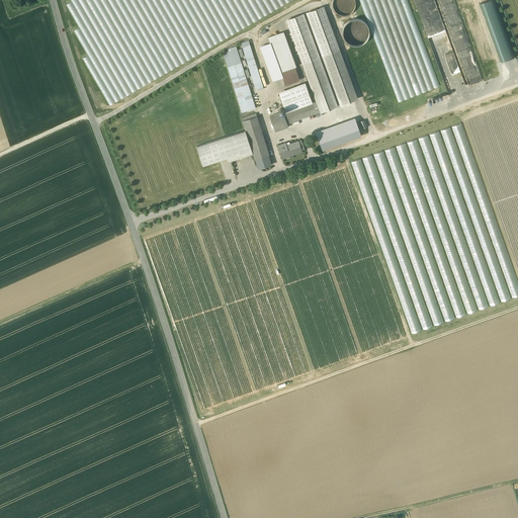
[(83,58),(107,102),(297,0),(70,0),(72,1),(67,4),(79,27),(75,29),(88,55),(83,58)]
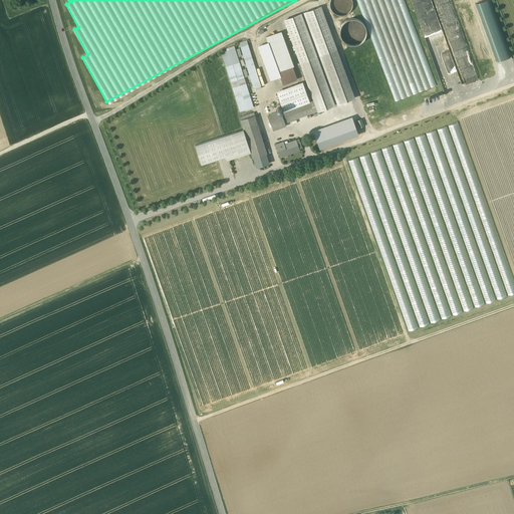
[(339,14),(342,17),(340,25),(339,32),(347,43),(357,45),(366,39),(367,27),(362,19),(353,18),(359,14),(359,11),(356,6),(355,6),(352,7),(353,1),(352,0),(333,0),(332,8),(336,14),(339,14)]
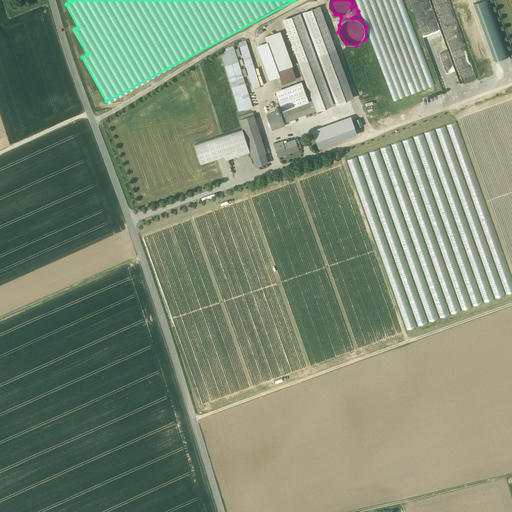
[(426,0),(410,0),(419,26),(433,21),(426,0)]
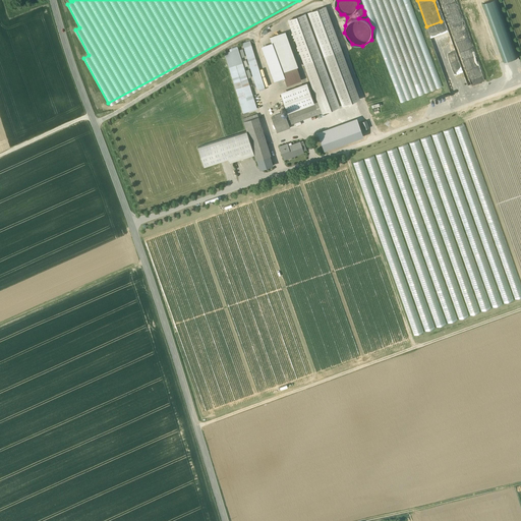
[(497,0),(490,0),(483,3),(495,40),(497,39),(503,39),(502,15),(497,0)]
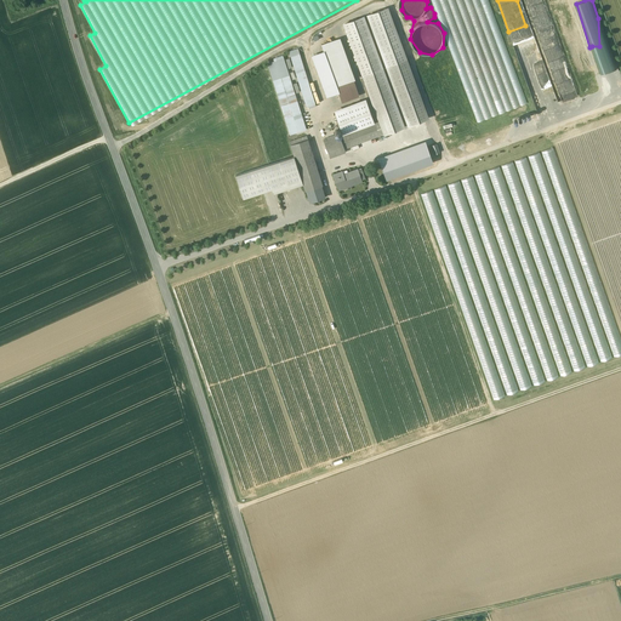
[(369,18),(408,125),(429,117),(391,10),(369,18)]
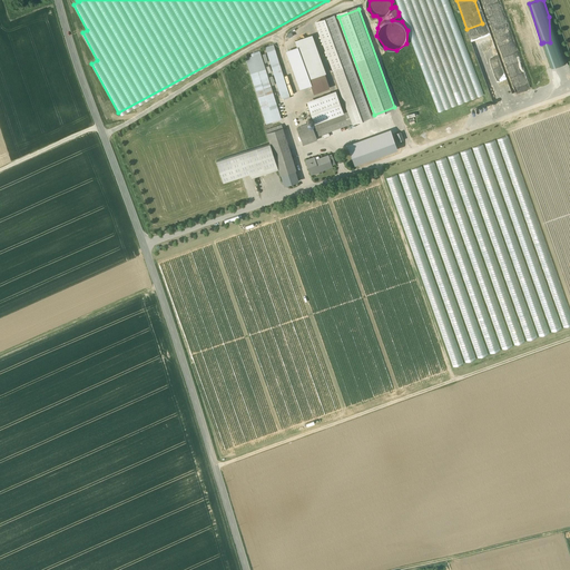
[(315,21),(353,123),(372,116),(335,13),(315,21)]
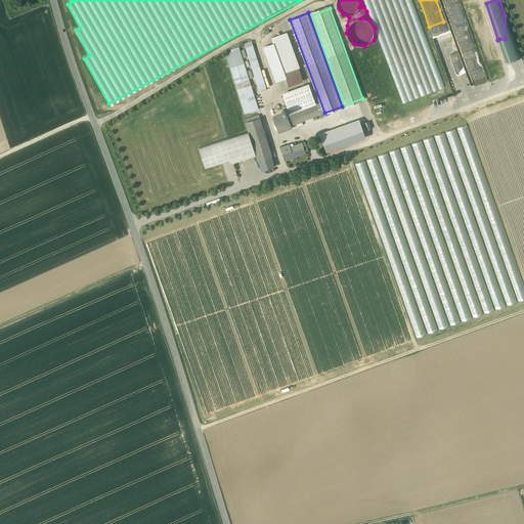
[(272,38),(289,85),(304,80),(289,32),(272,38)]
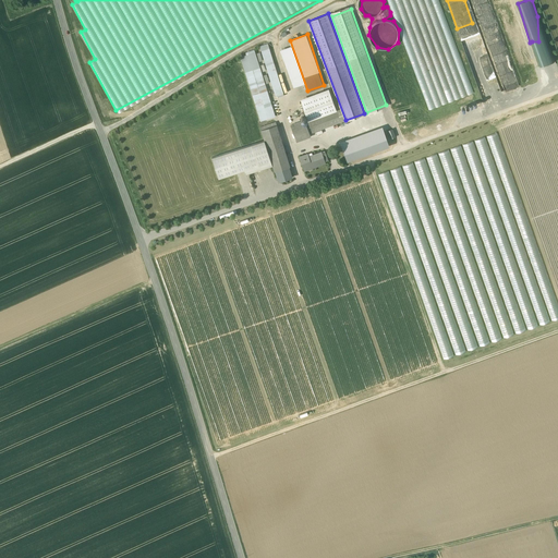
[(262,46),(276,94),(284,92),(269,44),(262,46)]
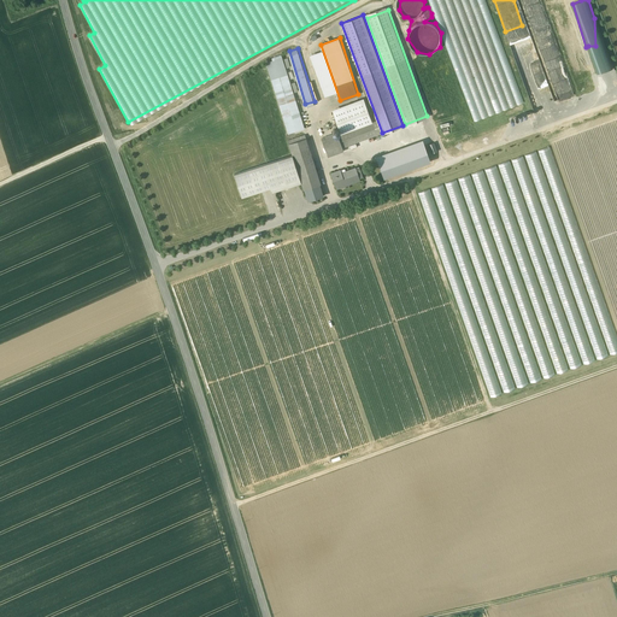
[(595,48),(595,71),(609,71),(609,53),(599,53),(599,48),(595,48)]
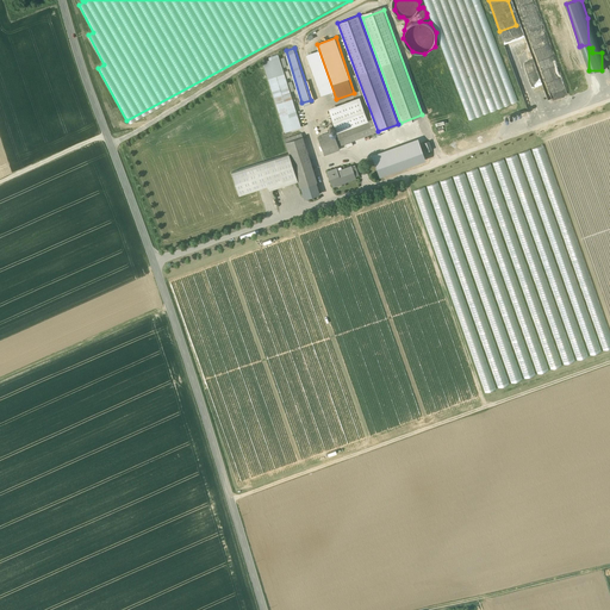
[(302,126),(279,56),(263,61),(285,132),(302,126)]
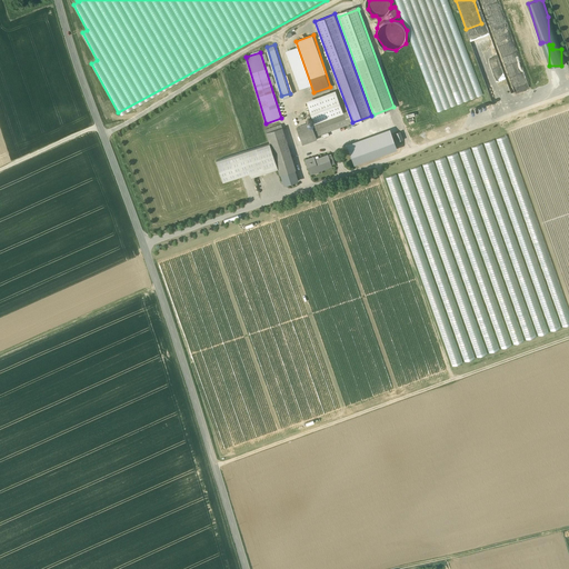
[(308,123),(297,128),(302,145),(317,139),(316,137),(348,125),(343,112),(335,90),(307,101),(316,123),(308,126),(308,123)]
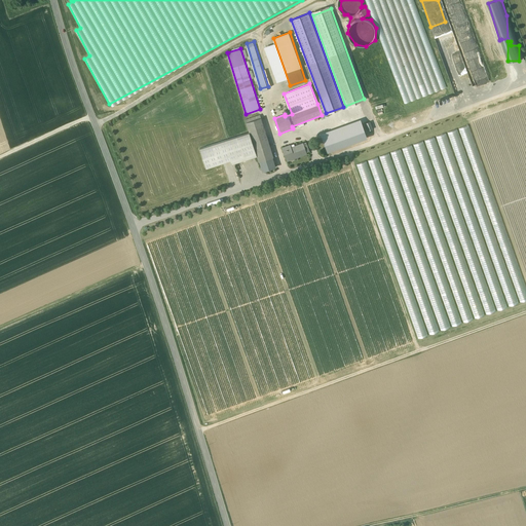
[(493,96),(500,92),(497,86),(494,88),(492,84),(489,85),(493,96)]
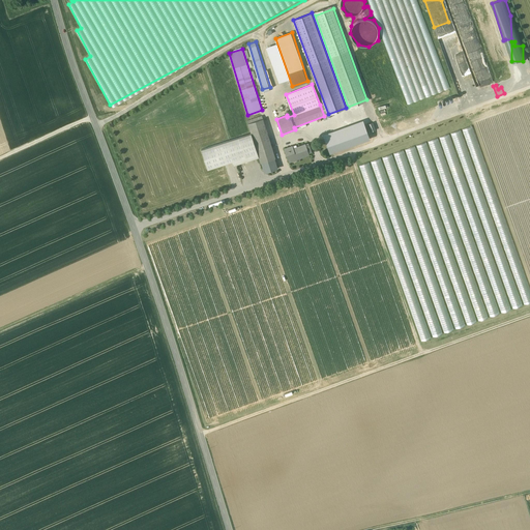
[(280,169),(263,119),(248,123),(252,134),(259,156),(265,174),(280,169)]
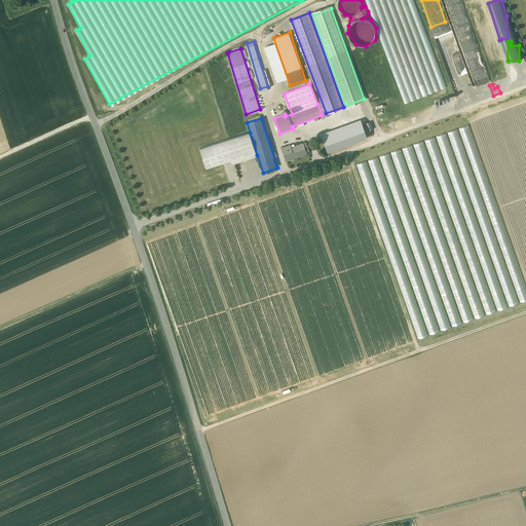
[(360,119),(321,134),(327,152),(367,138),(360,119)]
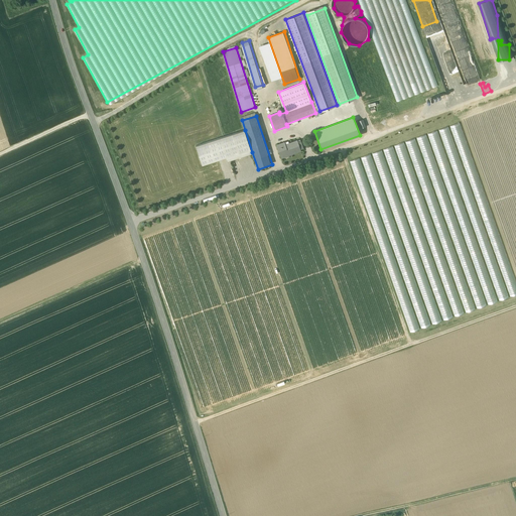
[(460,123),(449,126),(453,132),(462,130),(460,123)]
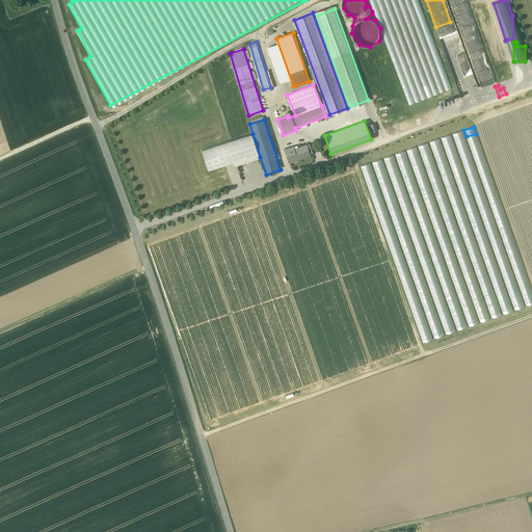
[(458,142),(457,139),(464,137),(462,131),(453,133),(456,142),(458,142)]
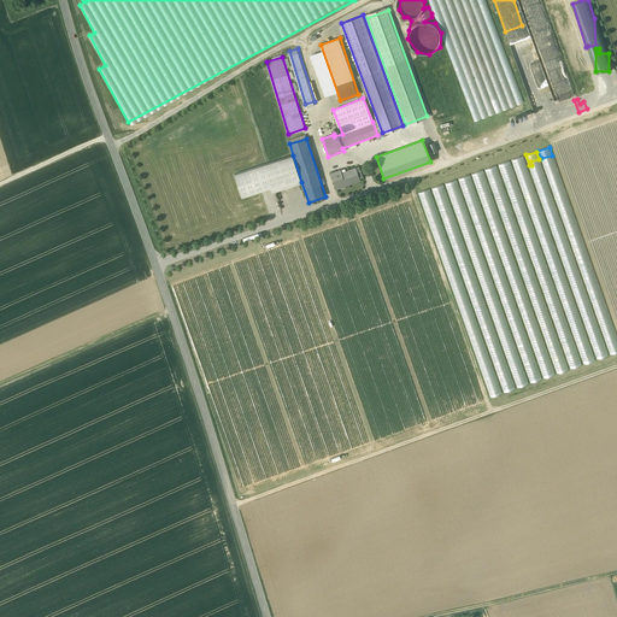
[(301,182),(293,156),(234,175),(241,197),(271,187),(272,192),(301,182)]
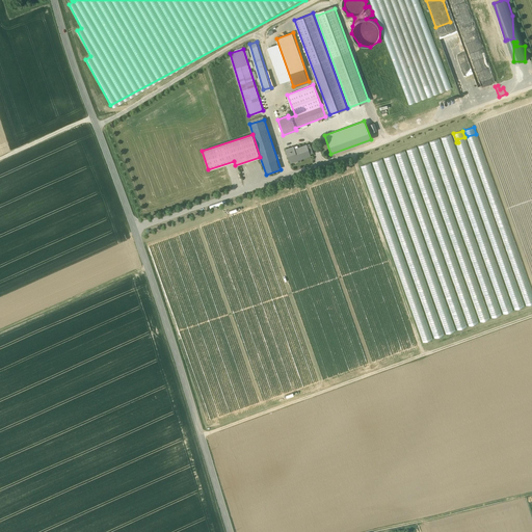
[(307,144),(294,150),(293,147),(286,150),(291,162),(311,155),(310,154),(307,145),(307,144)]
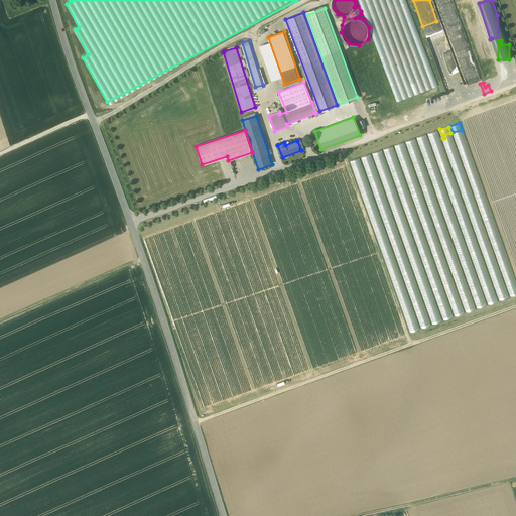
[(353,167),(361,164),(360,158),(351,160),(353,167)]
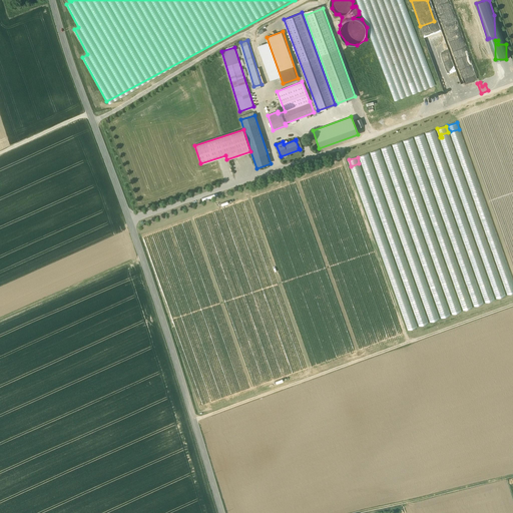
[(502,278),(506,295),(512,293),(512,281),(512,275),(502,278)]
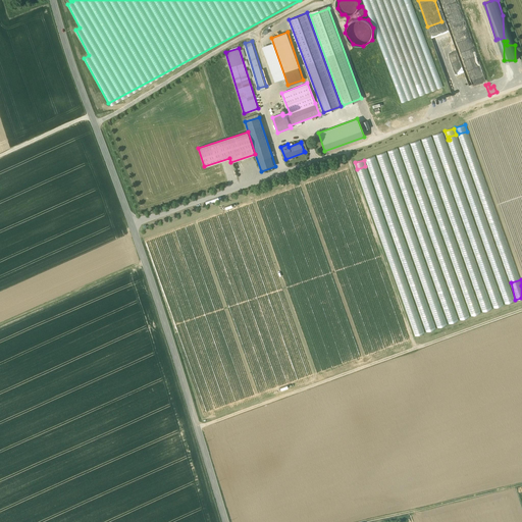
[(506,304),(514,301),(506,282),(499,285),(506,304)]
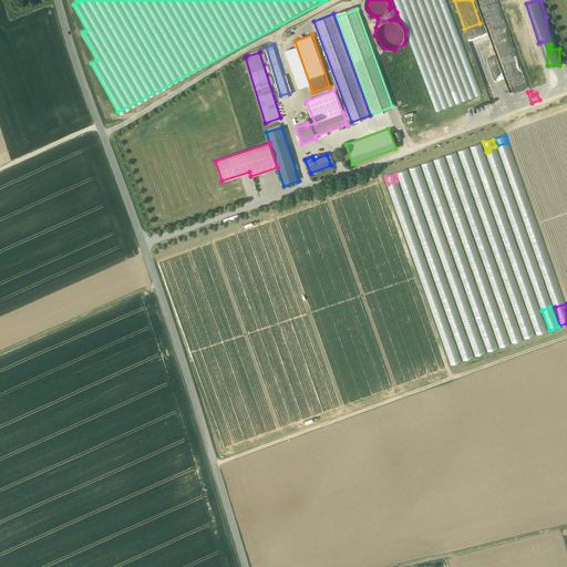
[(531,316),(536,334),(547,331),(542,318),(538,319),(537,317),(535,318),(535,315),(531,316)]
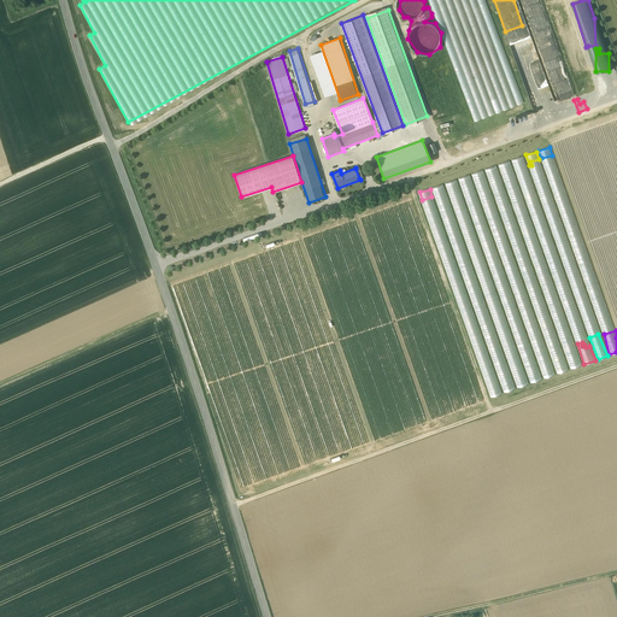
[(569,369),(581,365),(576,347),(565,351),(569,369)]
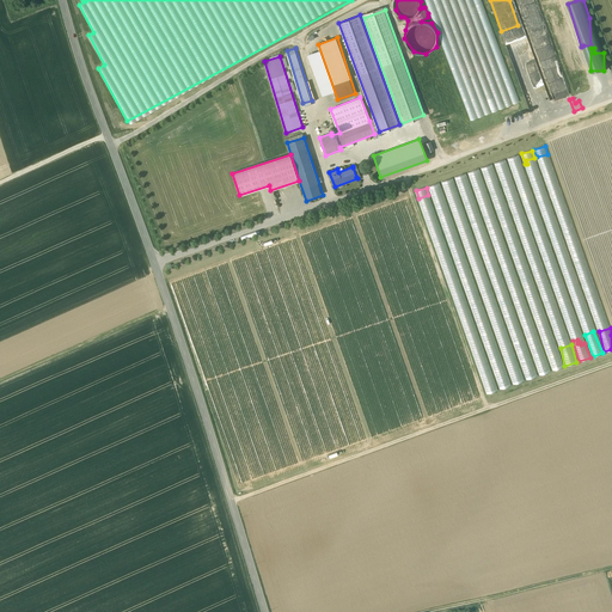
[(551,371),(562,367),(558,348),(546,350),(551,371)]
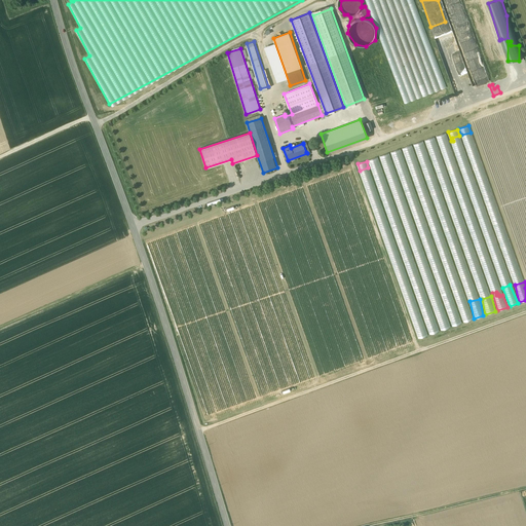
[(462,322),(473,320),(468,304),(465,305),(465,307),(459,308),(462,322)]
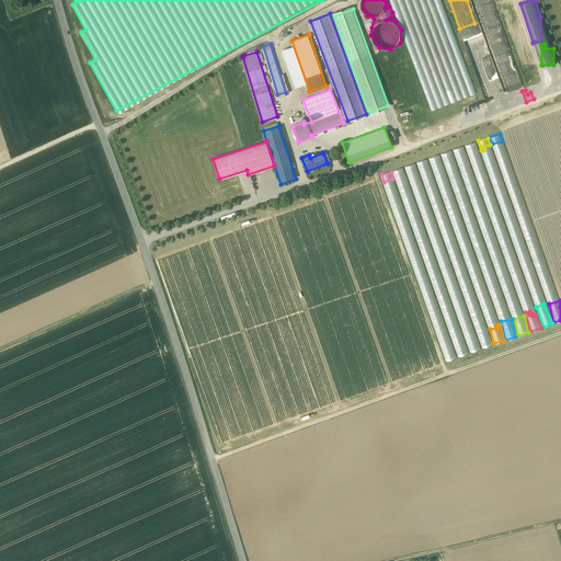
[(478,333),(482,347),(492,345),(489,333),(484,334),(483,331),(478,333)]
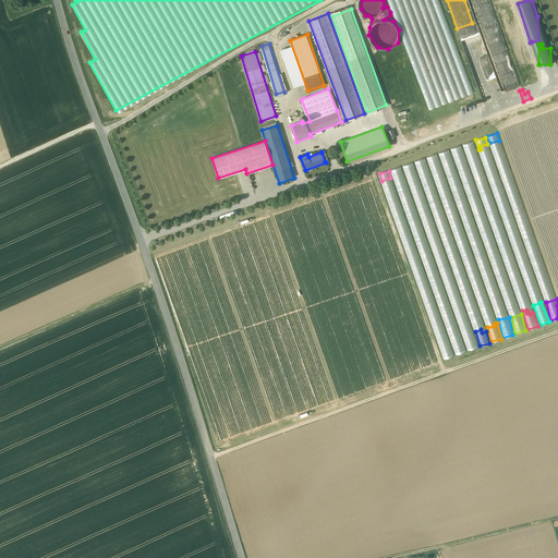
[(469,336),(469,332),(463,335),(468,350),(477,348),(474,335),(469,336)]
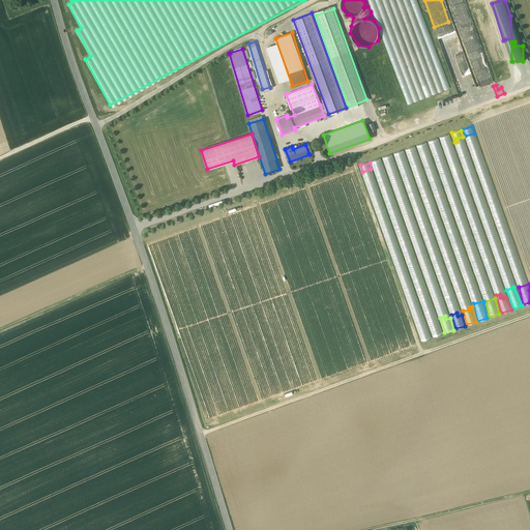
[(432,336),(442,334),(438,318),(428,320),(432,336)]
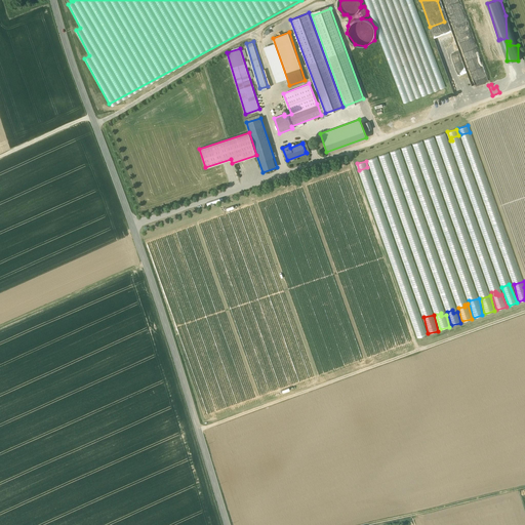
[(417,337),(427,334),(421,319),(420,320),(420,321),(418,322),(417,317),(411,318),(417,337)]
